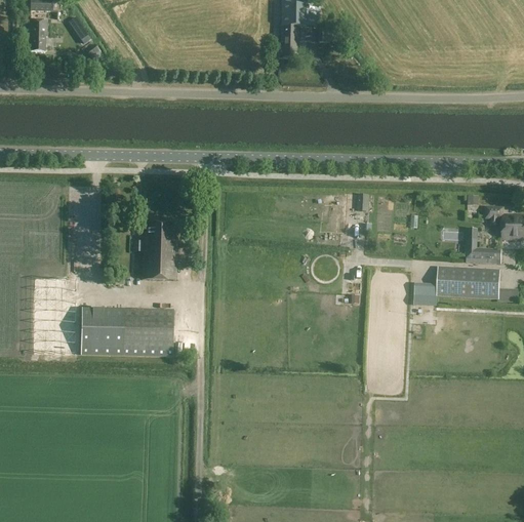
[(18,0),(18,9),(30,9),(30,10),(52,10),(52,0),(18,0)]
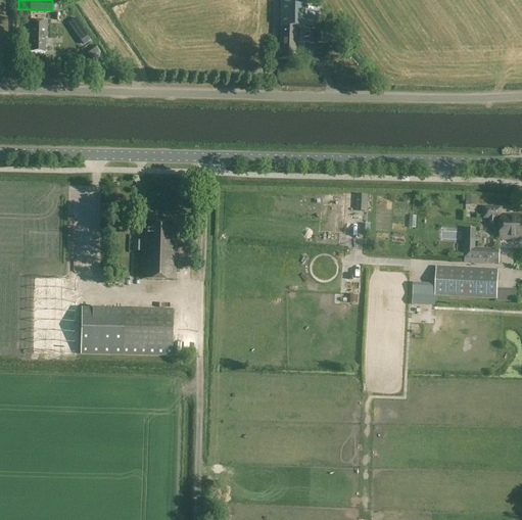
[(280,0),(279,40),(281,40),(280,55),(294,56),(294,46),(296,46),(297,25),(318,25),(318,3),(313,3),(312,0),(280,0)]
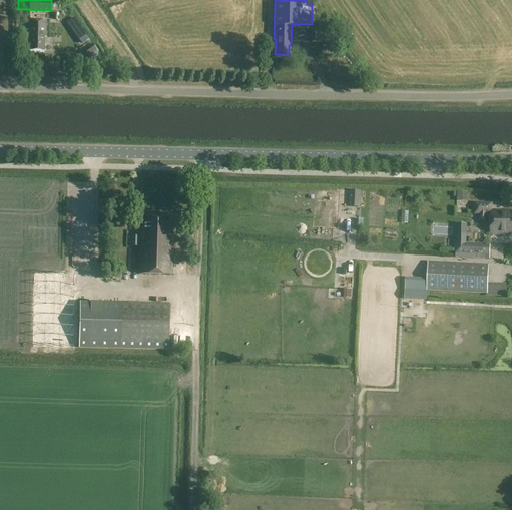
[(78,16),(75,10),(68,15),(71,20),(78,16)]
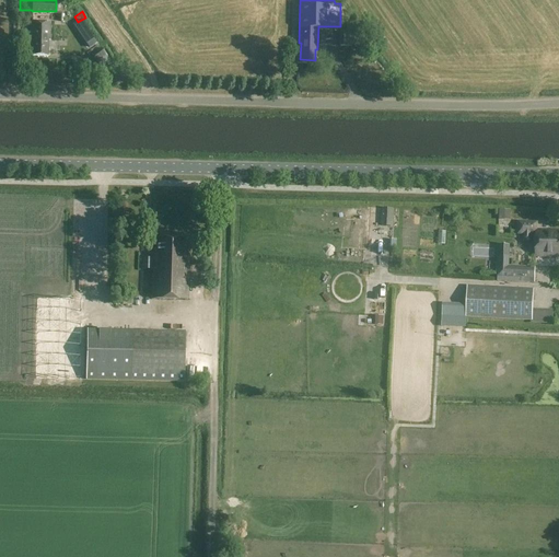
[(49,20),(31,20),(31,42),(32,42),(32,53),(46,54),(47,38),(49,38),(49,20)]
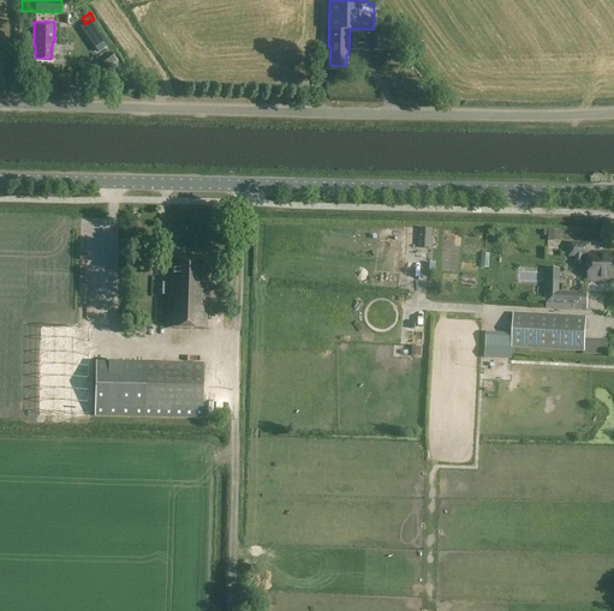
[(418,226),(418,245),(430,245),(431,226),(418,226)]
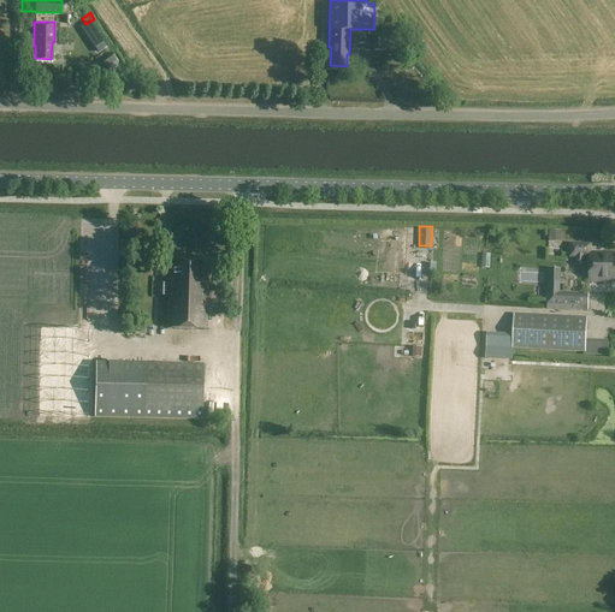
[(561,236),(550,237),(551,249),(562,249),(561,236)]
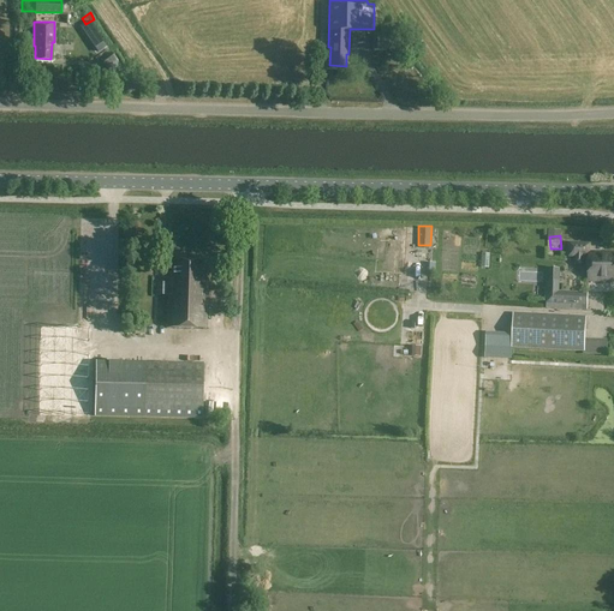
[(588,241),(568,241),(568,252),(577,253),(577,257),(582,257),(582,253),(588,253),(586,279),(613,279),(613,250),(588,250),(588,241)]
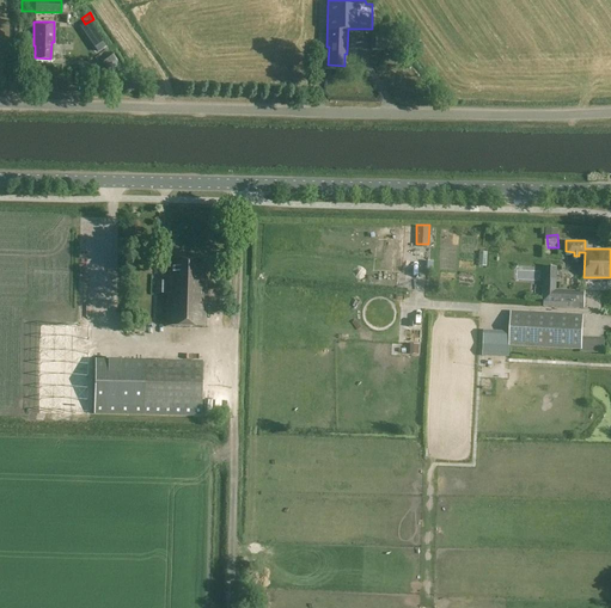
[(206,258),(166,257),(164,324),(205,325),(206,258)]
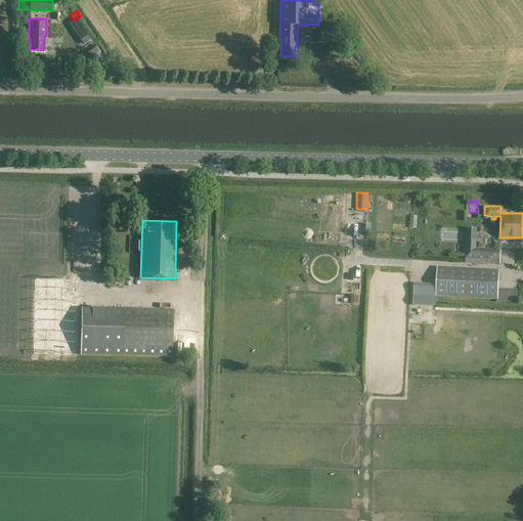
[(464,260),(499,262),(499,248),(475,247),(476,226),(465,226),(464,260)]
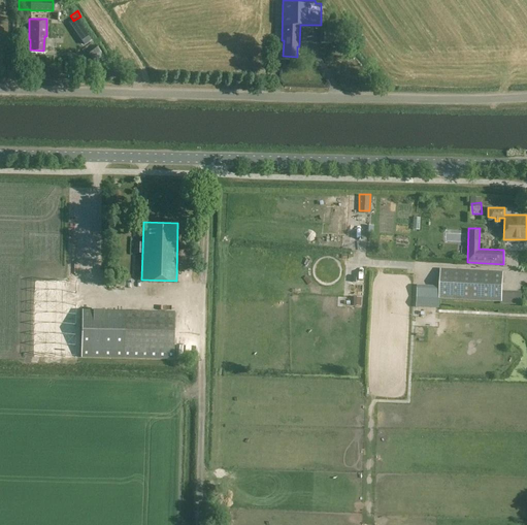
[(502,269),(440,267),(438,297),(501,300),(502,269)]
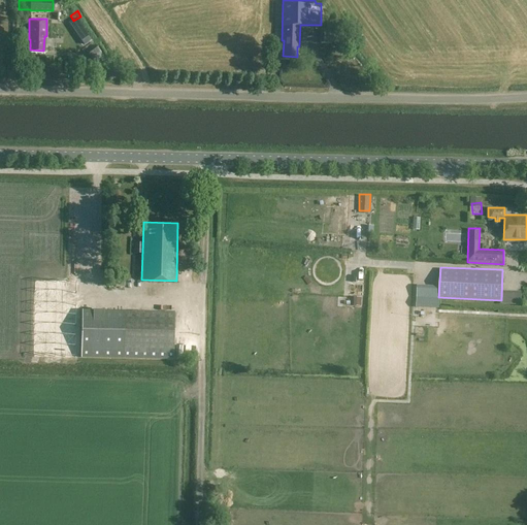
[(173,310),(81,308),(80,356),(172,358),(173,310)]
